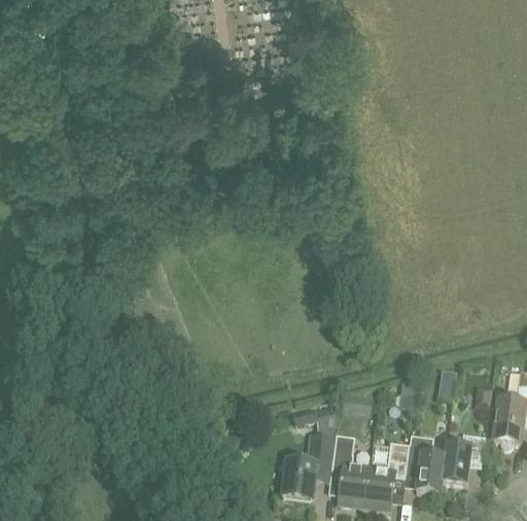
[(455,388),(456,377),(457,372),(443,370),(441,380),(441,386),(455,388)]
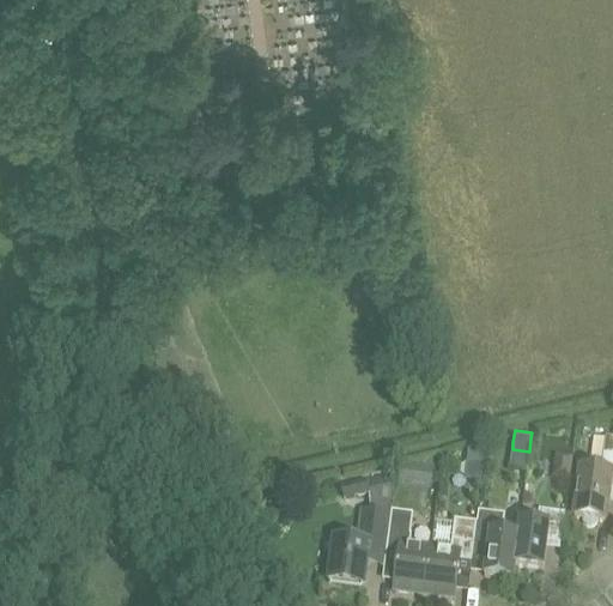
[(467,453),(465,474),(480,477),(484,455),(484,449),(485,444),(469,442),(467,453)]
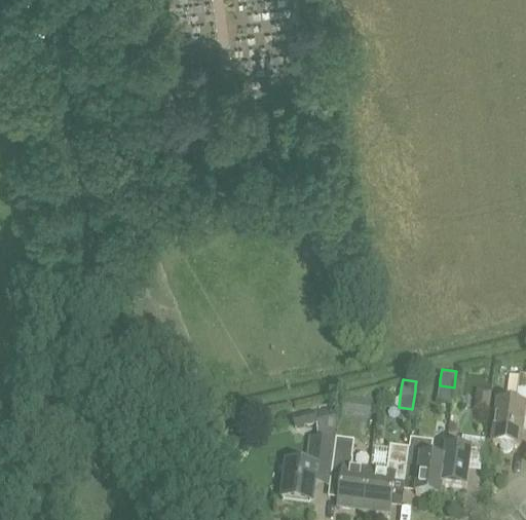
[(525,384),(525,386),(519,385),(517,401),(498,398),(492,440),(499,441),(500,445),(503,447),(508,448),(511,446),(513,442),(520,443),(523,417),(525,417),(525,384)]
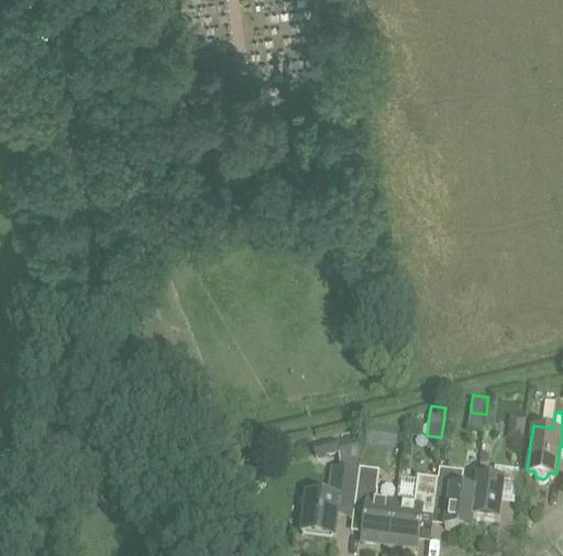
[(522,435),(526,414),(510,412),(509,412),(508,427),(507,433),(522,435)]
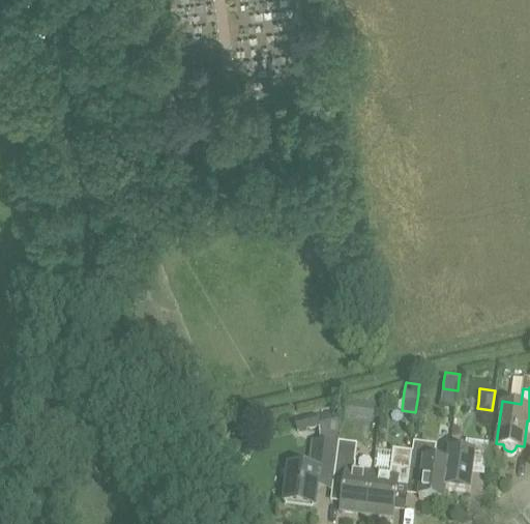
[(342,417),(343,406),(343,405),(316,411),(294,416),(296,427),(322,421),(341,417),(342,417)]
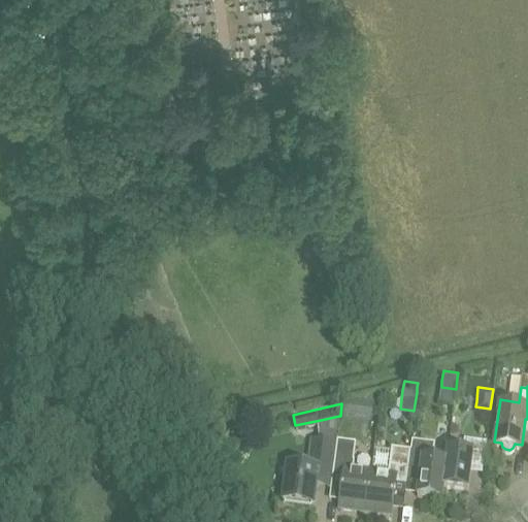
[(443,483),(468,487),(470,467),(483,469),(487,437),(464,434),(462,447),(448,445),(446,457),(447,457),(443,483)]
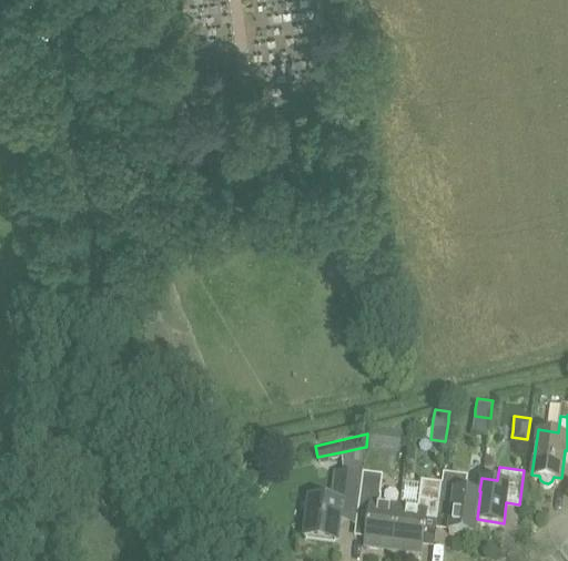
[(357,506),(362,472),(334,468),(330,498),(310,495),(304,534),(337,539),(340,517),(356,519),(357,506)]
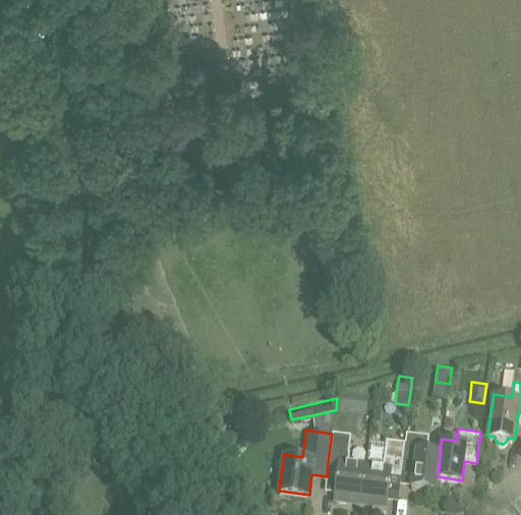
[(349,450),(351,433),(333,430),(332,434),(328,464),(338,465),(334,498),(360,502),(365,460),(348,458),(349,450)]
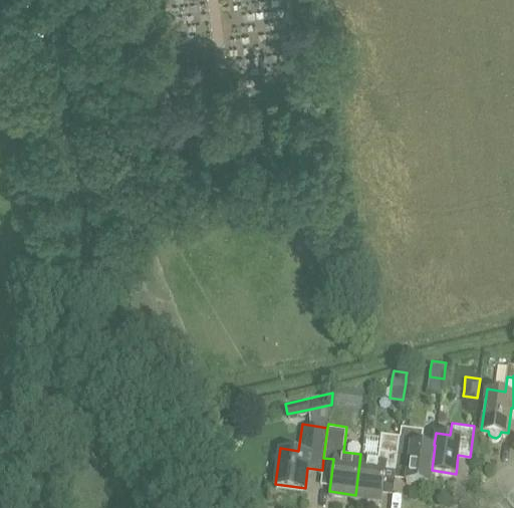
[(435,445),(434,445),(421,443),(423,427),(401,424),(400,434),(397,459),(409,461),(406,479),(431,482),(432,470),(435,445)]
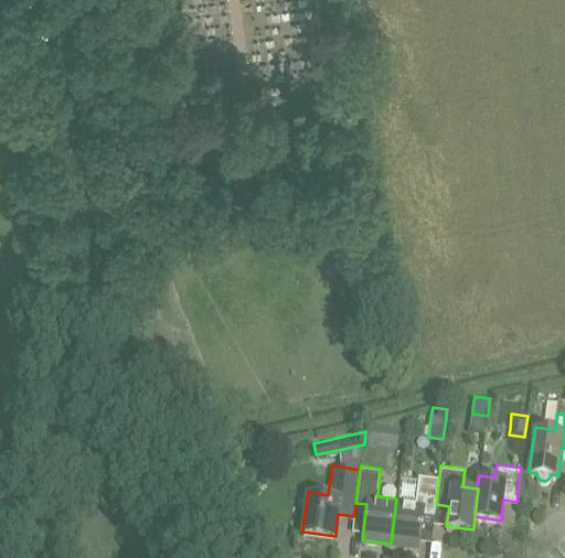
[(436,504),(439,476),(419,473),(415,502),(396,499),(391,544),(419,547),(424,512),(435,513),(436,504)]
